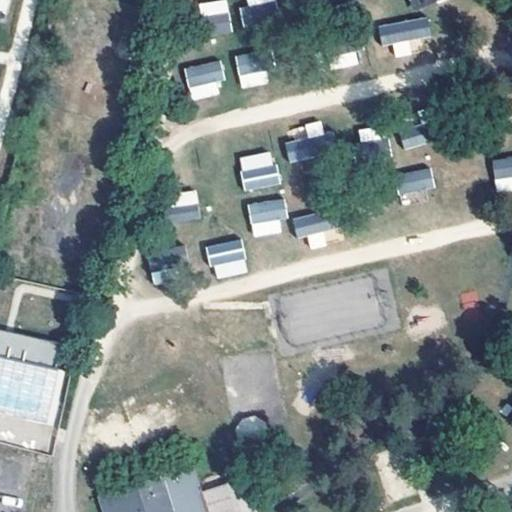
[(226,0),(220,0),(198,4),(203,36),(232,32),(226,0)]
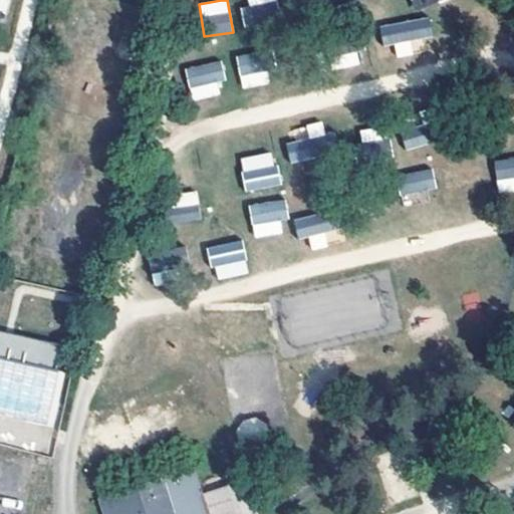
[(277,0),(242,0),(246,27),(280,22),(277,0)]
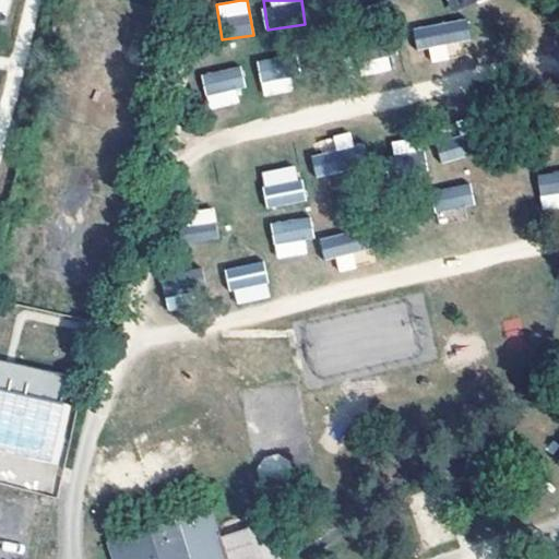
[(414,47),(453,45),(453,46),(472,45),(470,21),(413,24),(414,47)]
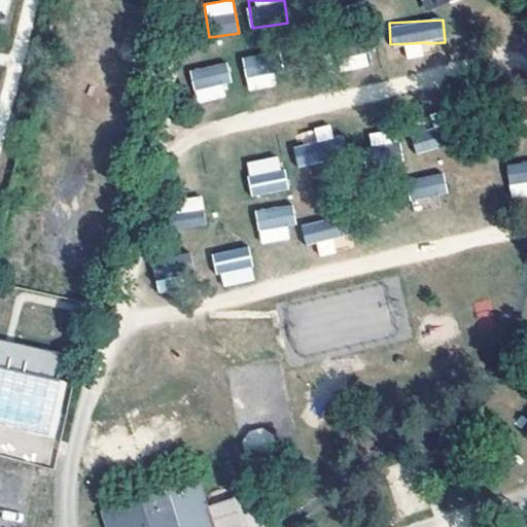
[(278,86),(274,51),(242,56),(247,91),(278,86)]
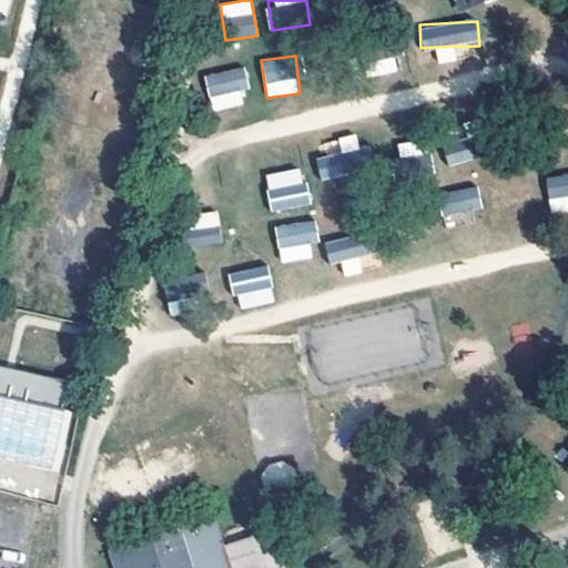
[(203,77),(213,112),(252,101),(241,66),(203,77)]
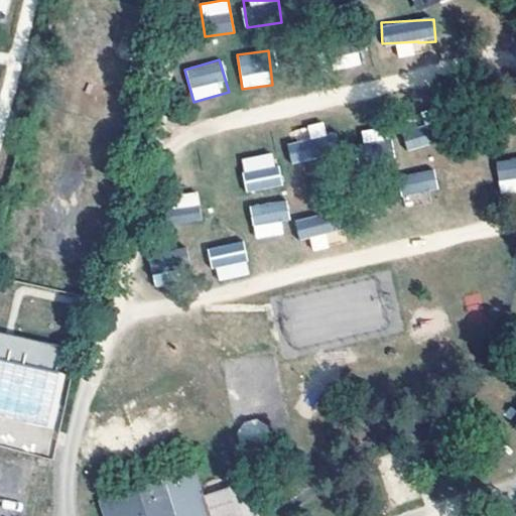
[(422,109),(421,127),(405,126),(404,147),(431,149),(433,109),(422,109)]
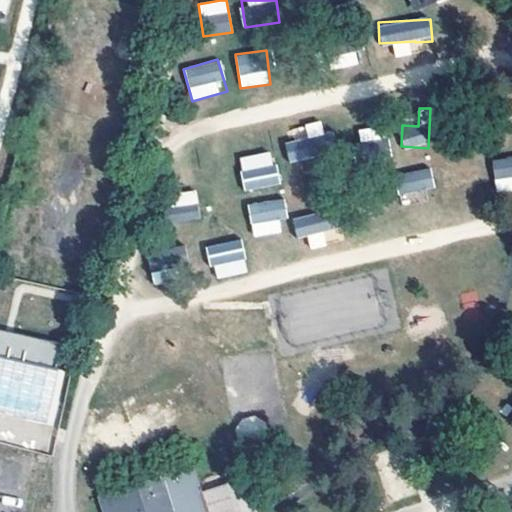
[(321,120),(303,124),(306,138),(284,142),(288,162),(328,154),(321,120)]
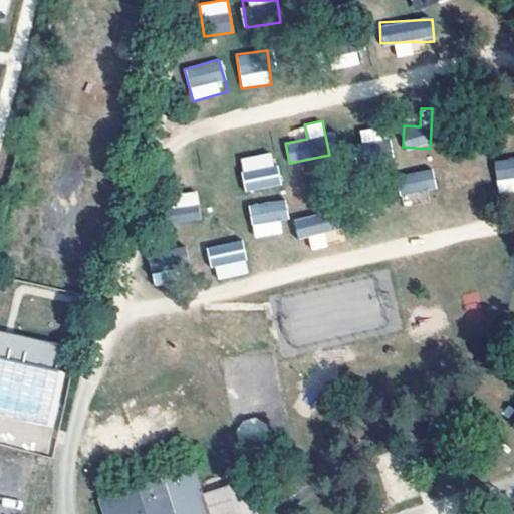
[(240,157),(244,191),(279,188),(275,153),(240,157)]
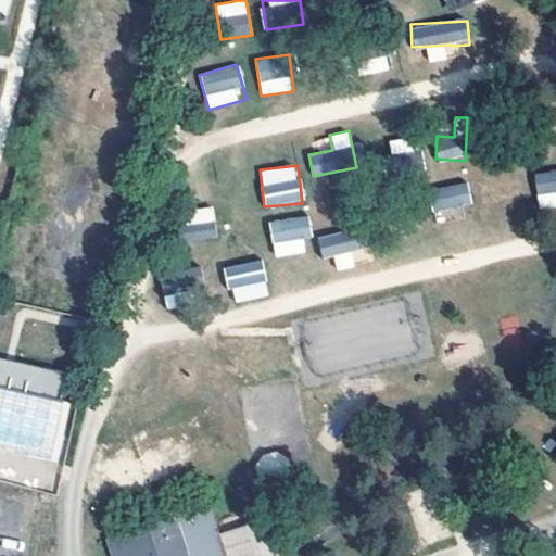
[(555,169),(534,172),(538,209),(555,206),(555,169)]
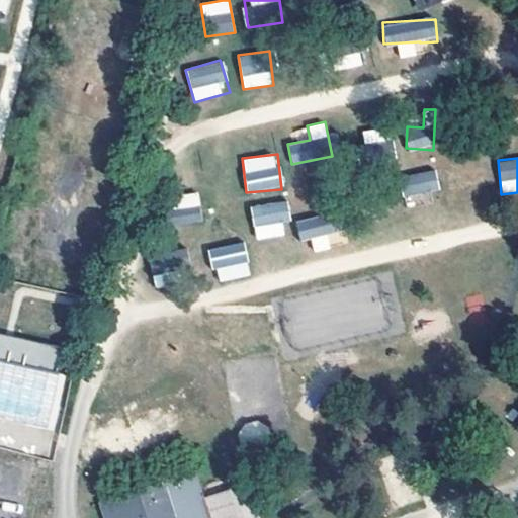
[(199,193),(166,196),(169,226),(202,222),(199,193)]
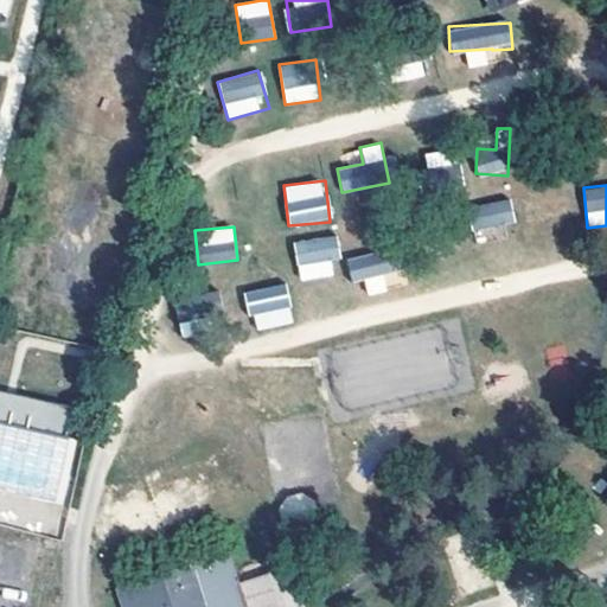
[(340,275),(333,235),(293,242),(300,281),(340,275)]
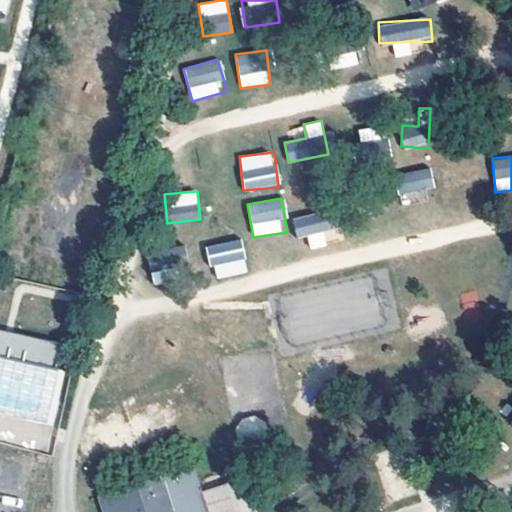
[(296,236),(329,230),(325,211),(293,218),(296,236)]
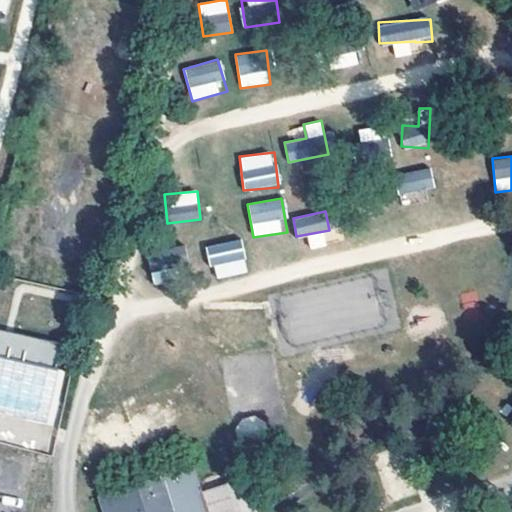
[(241,239),(207,246),(214,280),(248,273),(241,239)]
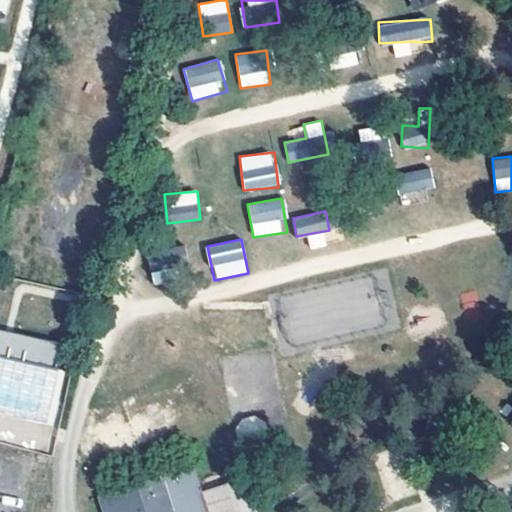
[(146,253),(152,284),(189,277),(182,246),(146,253)]
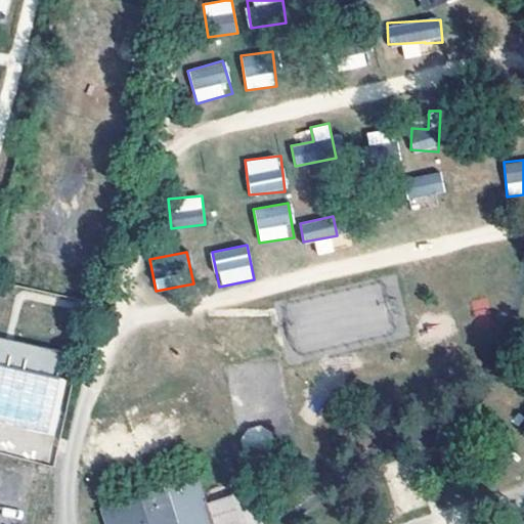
[(54,375),(59,350),(0,338),(0,445),(8,447),(9,446),(38,452),(54,375)]
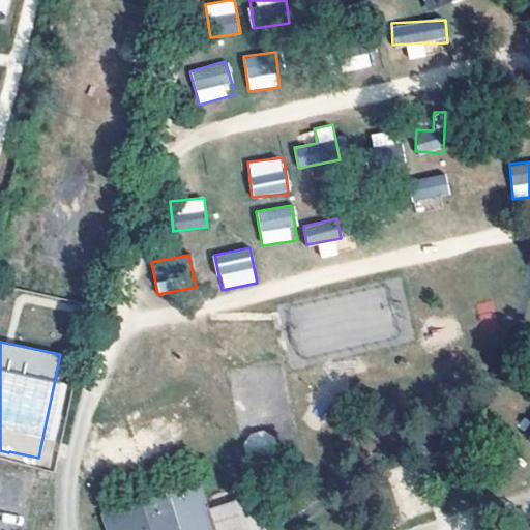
[(269,431),(244,435),(247,450),(271,446),(269,431)]
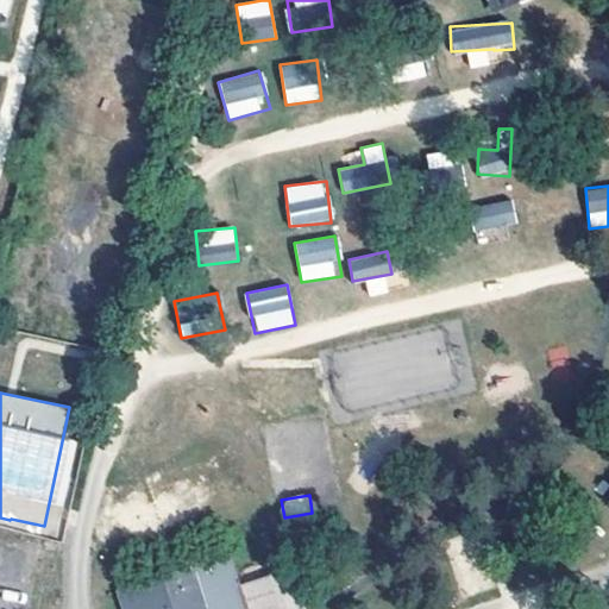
[(118,592),(123,608),(249,608),(233,557),(118,592)]
